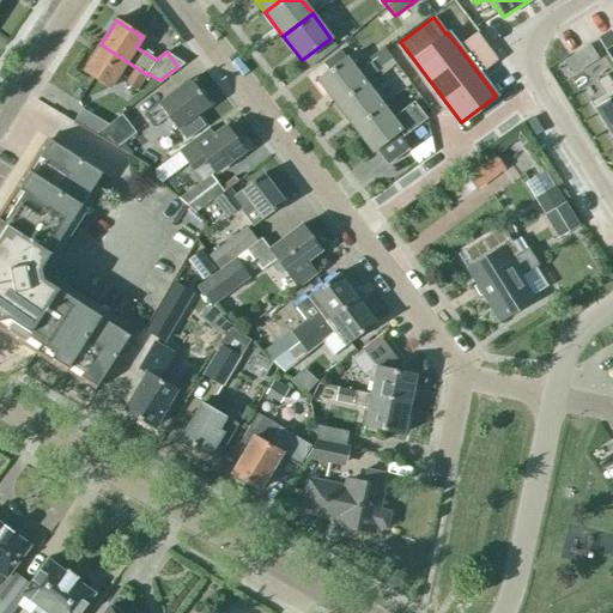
[(606,48),(612,43),(612,36),(610,30),(599,36),(606,48)]
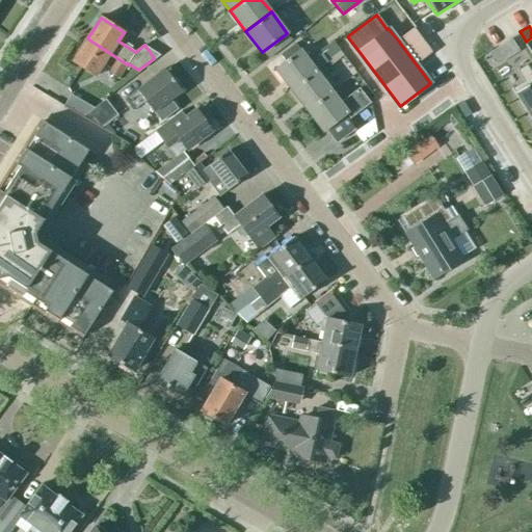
[(414,29),(403,36),(418,55),(428,48),(414,29)]
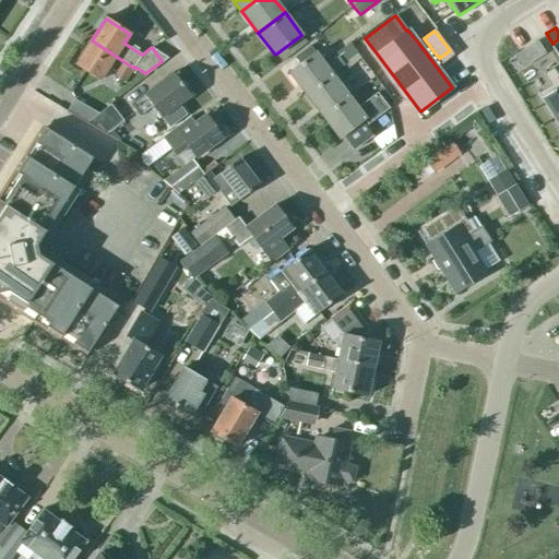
[(92,40),(76,64),(100,80),(108,68),(116,72),(114,75),(125,82),(133,68),(92,40)]
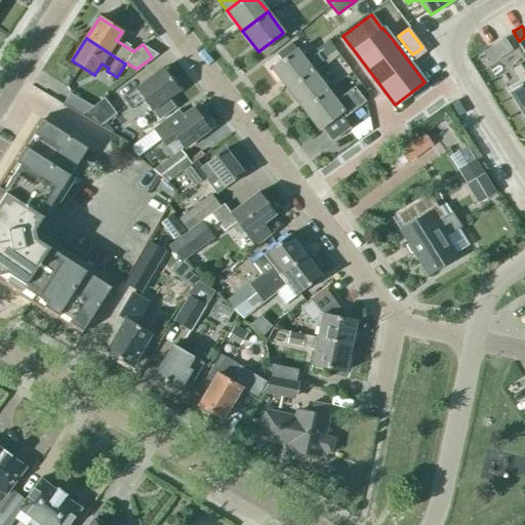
[(500,54),(510,48),(503,38),(493,44),(500,54)]
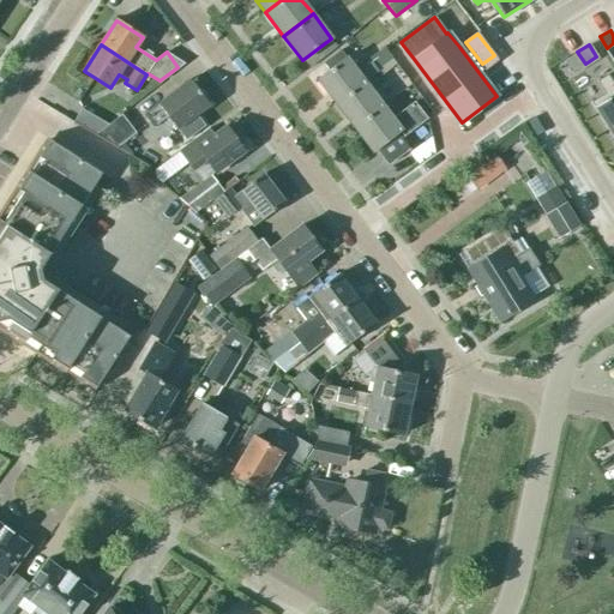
[(329,71),(317,79),(336,103),(365,82),(378,71),(377,68),(383,64),(385,66),(392,61),(386,53),(387,53),(383,47),(368,59),(371,62),(357,72),(345,56),(344,59),(339,52),(324,64),(329,71)]
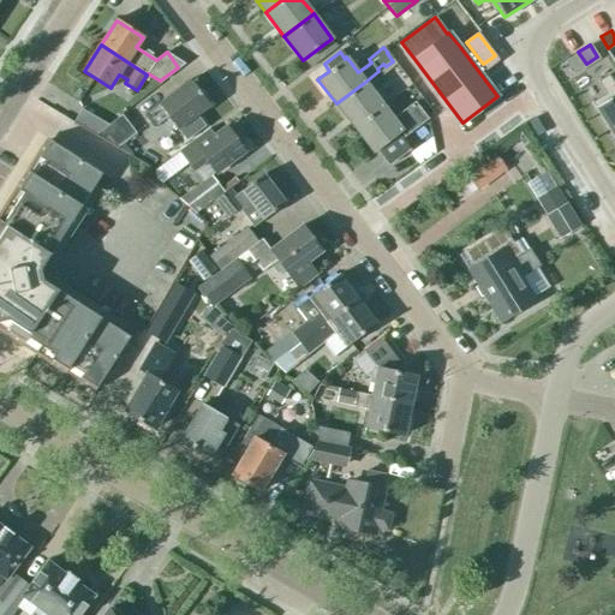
[(605,94),(591,102),(614,139),(614,84),(609,75),(597,82),(605,94)]
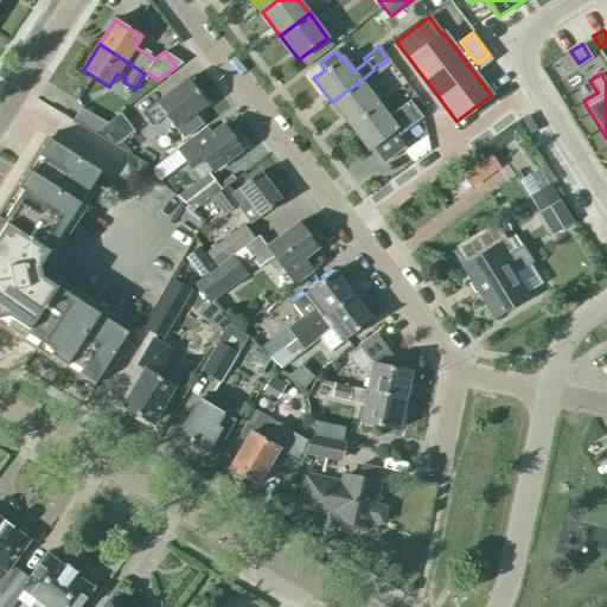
[(157,103),(142,114),(152,126),(166,115),(183,139),(203,125),(195,114),(208,104),(187,78),(157,102),(157,103)]
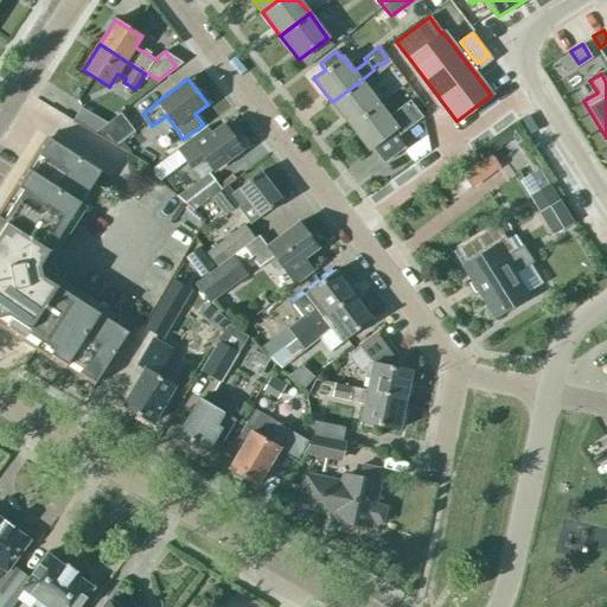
[(332,102),(350,126),(378,104),(360,81),(332,102)]
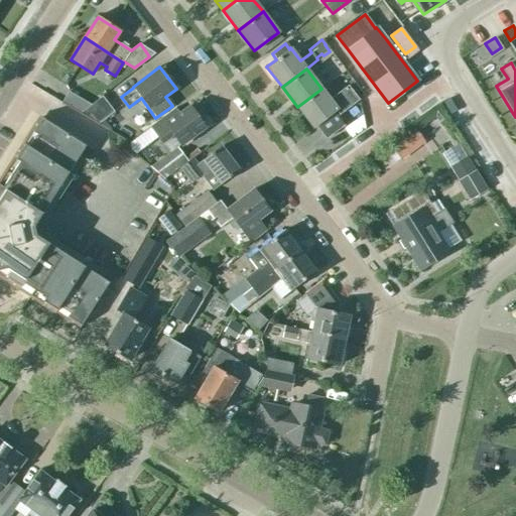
[(321,89),(297,107),(312,127),(315,125),(325,138),(342,126),(332,113),(336,110),(340,114),(358,100),(348,86),(330,99),(321,89)]
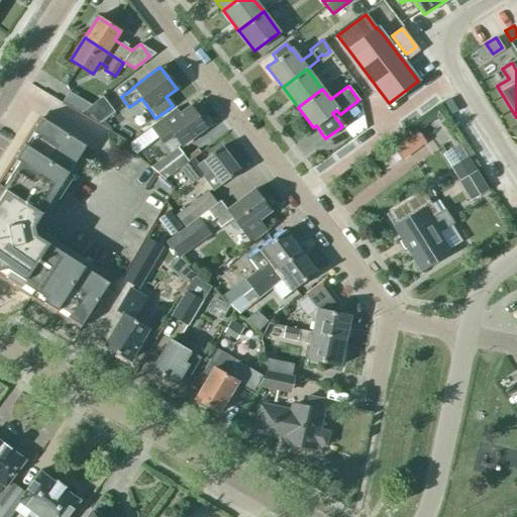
[(63,103),(79,113),(81,113),(91,105),(70,93),(63,103)]
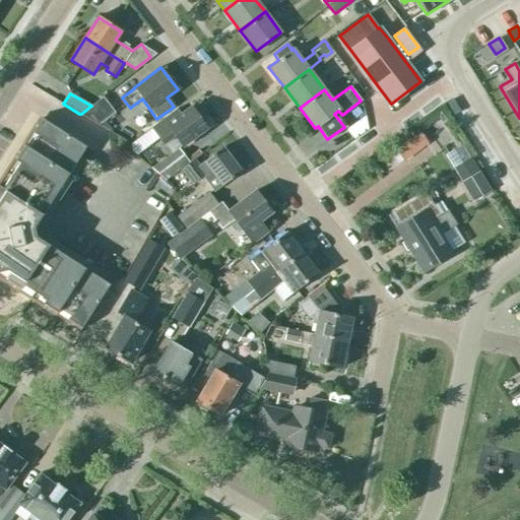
[(91,106),(81,114),(100,125),(116,113),(103,96),(91,106)]
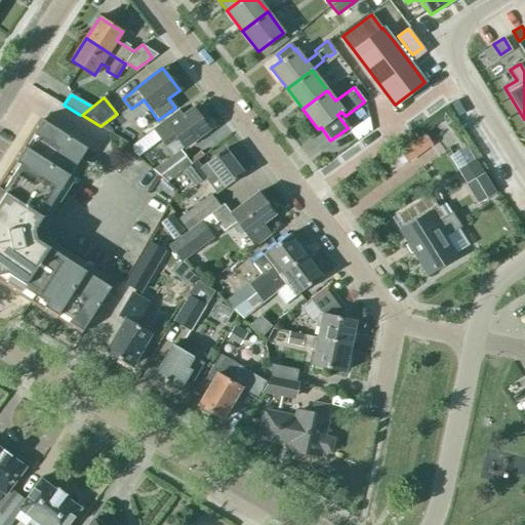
[(177,110),(153,129),(158,135),(165,146),(176,136),(185,147),(209,128),(194,109),(184,117),(177,110)]
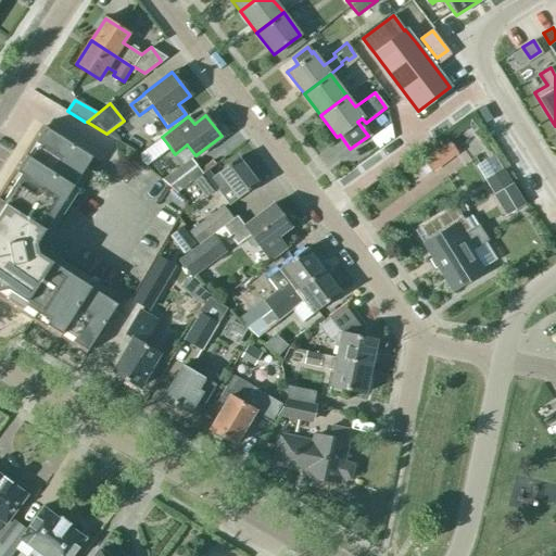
[(0,295),(86,351),(116,304),(42,256),(46,251),(45,250),(42,243),(43,241),(38,238),(91,156),(43,126),(15,171),(0,193),(0,295)]
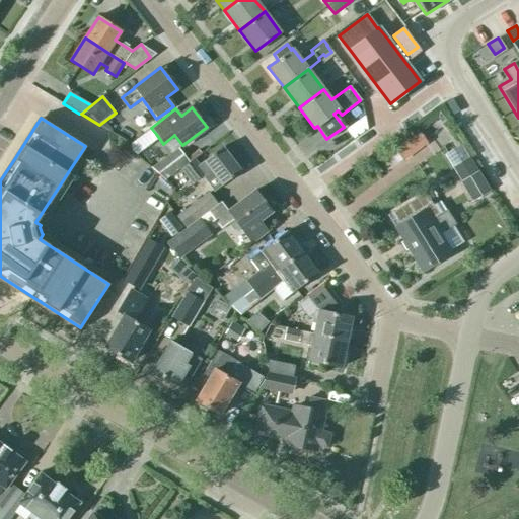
[(363,118),(347,124),(351,133),(366,127),(363,118)]
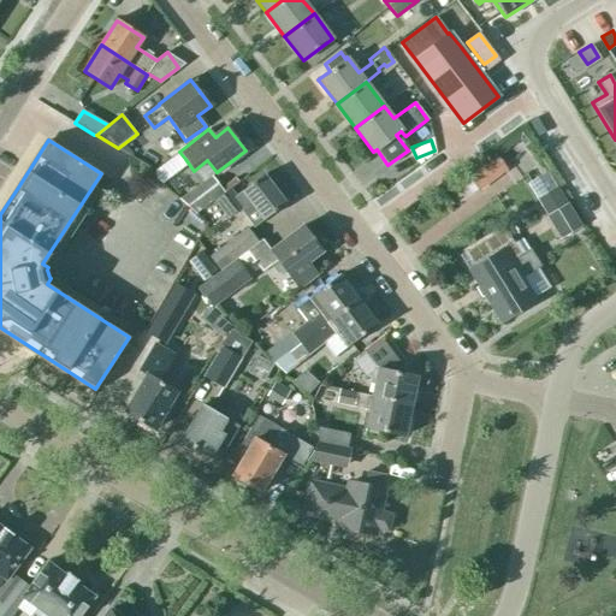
[(490,159),(468,175),(479,189),(501,173),(490,159)]
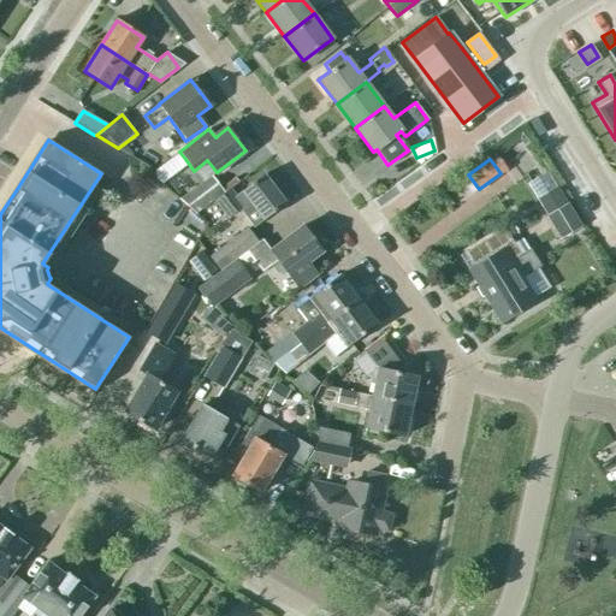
[(211,175),(179,199),(196,213),(224,193),(211,175)]
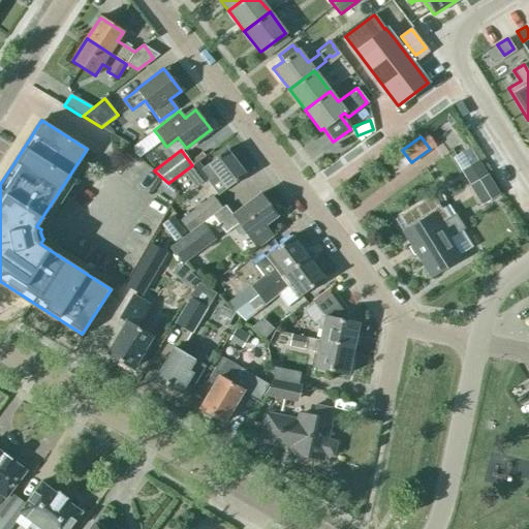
[(197,163),(185,174),(196,187),(205,181),(217,196),(245,175),(226,151),(201,168),(197,163)]
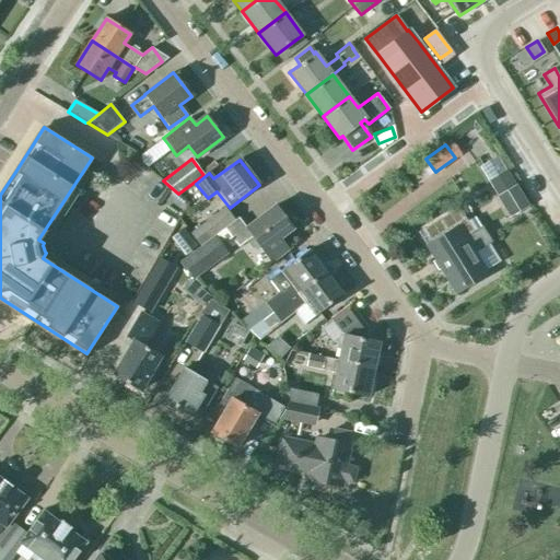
[(528,201),(515,181),(496,193),(509,214),(528,201)]
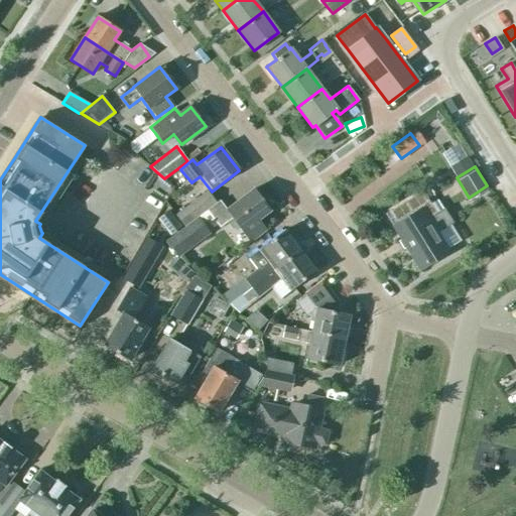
[(453,170),(435,177),(446,207),(464,200),(453,170)]
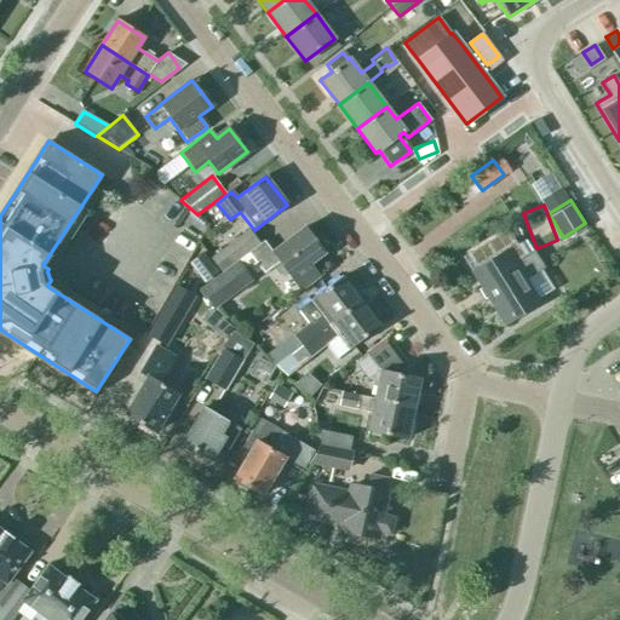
[(273,251),(265,241),(260,244),(222,271),(199,287),(213,306),(252,280),(246,271),(257,264),(263,274),(273,267),(280,275),(290,275),(302,291),(320,277),(310,265),(325,254),(304,228),(273,251)]
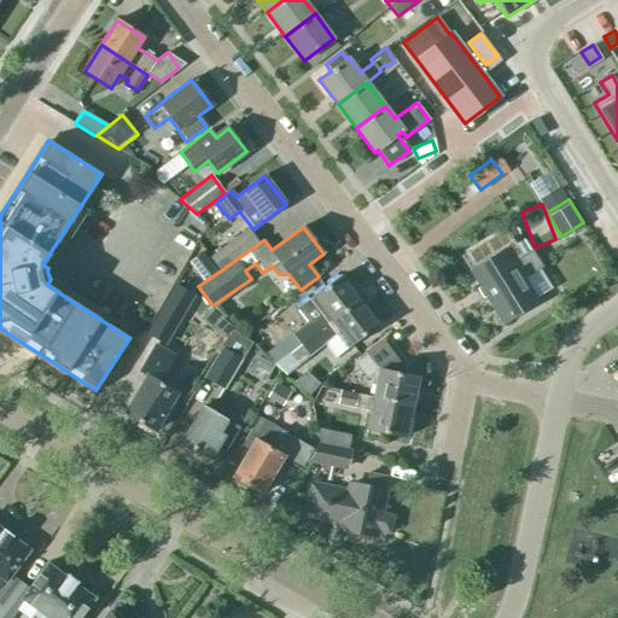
[(260,243),(250,229),(211,258),(221,270),(260,243)]
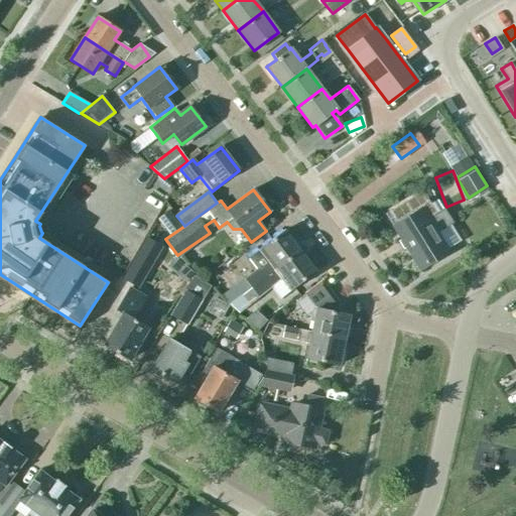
[(428,220),(422,209),(393,227),(419,269),(447,252),(435,232),(450,223),(442,211),(428,220)]
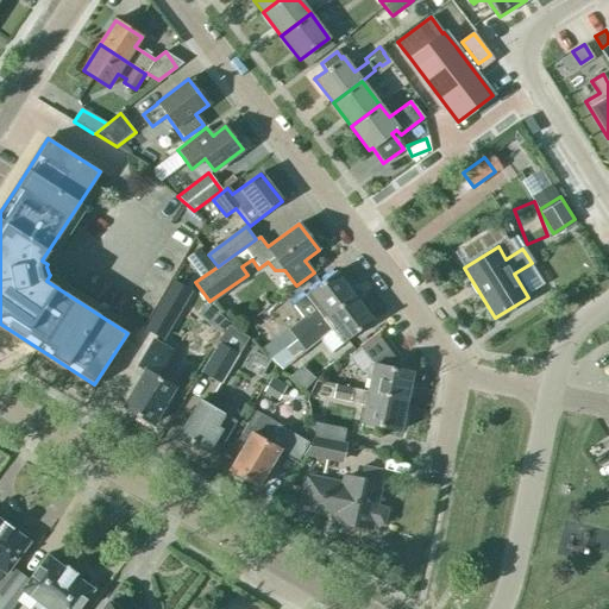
[(186,258),(200,278),(214,268),(199,248),(186,258)]
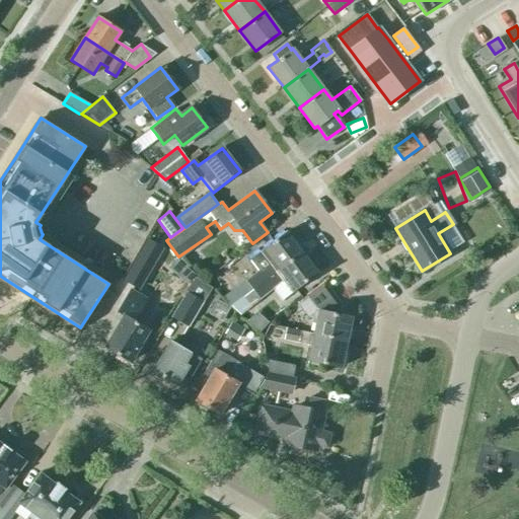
[(258,270),(245,280),(252,289),(253,290),(302,252),(286,231),(261,251),(249,260),(258,270)]
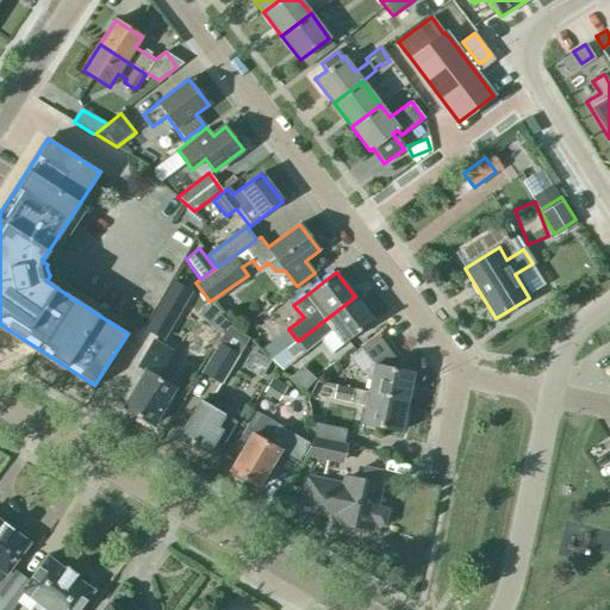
[(145,328),(163,338),(191,293),(172,282),(145,328)]
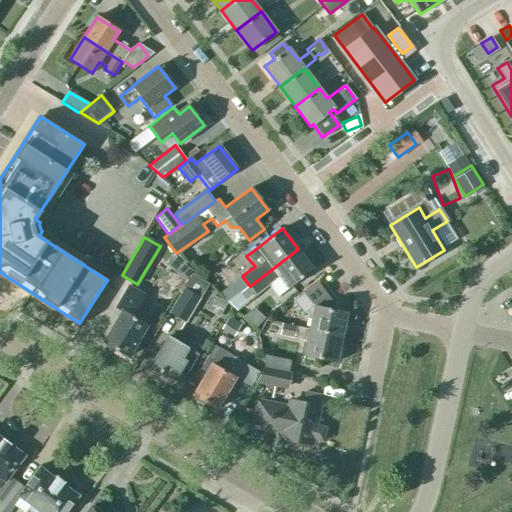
[(288,288),(313,269),(298,249),(250,286),(249,285),(240,293),(247,302),(269,285),(269,284),(279,277),(288,288)]
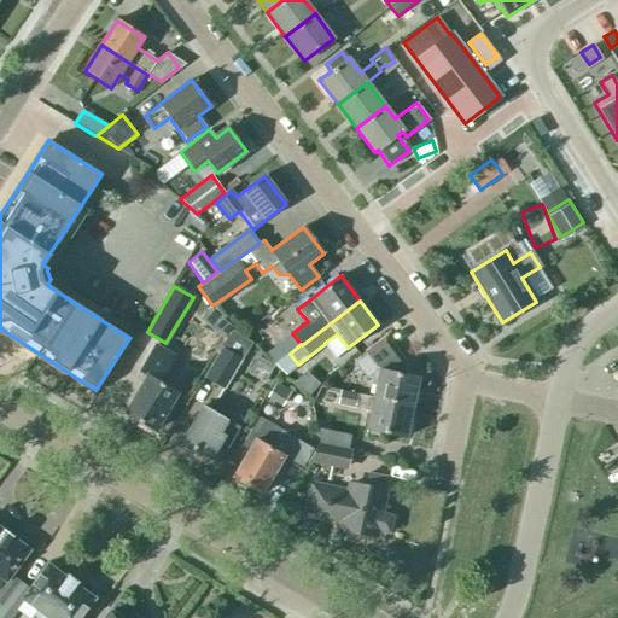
[(413,408),(419,378),(400,374),(403,357),(386,336),(366,351),(379,369),(373,397),(373,398),(413,408)]
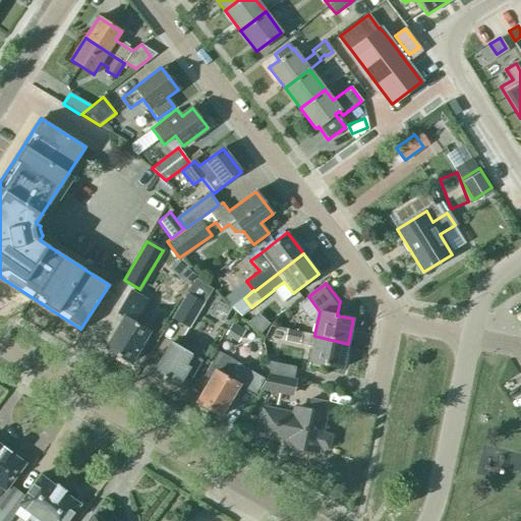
[(123,317),(105,348),(129,362),(149,331),(133,322),(147,300),(130,290),(117,313),(123,317)]
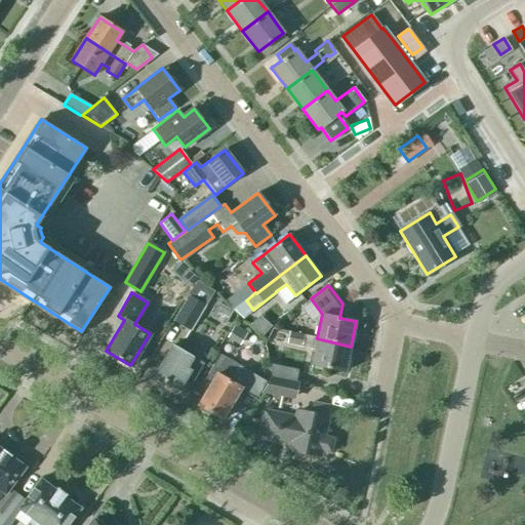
[(206,304),(190,294),(174,320),(191,330),(206,304)]
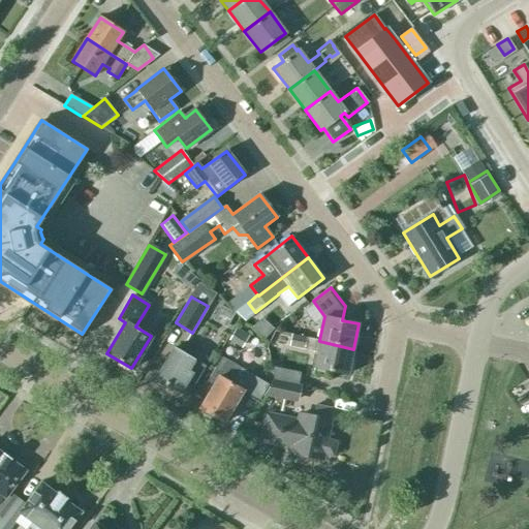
[(228,340),(241,348),(249,335),(236,328),(228,340)]
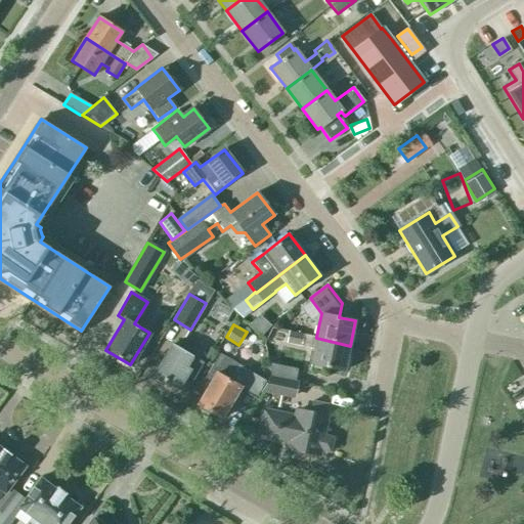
[(345,370),(350,346),(316,338),(316,337),(272,328),(264,343),(286,348),(287,343),(314,348),(311,363),(345,370)]
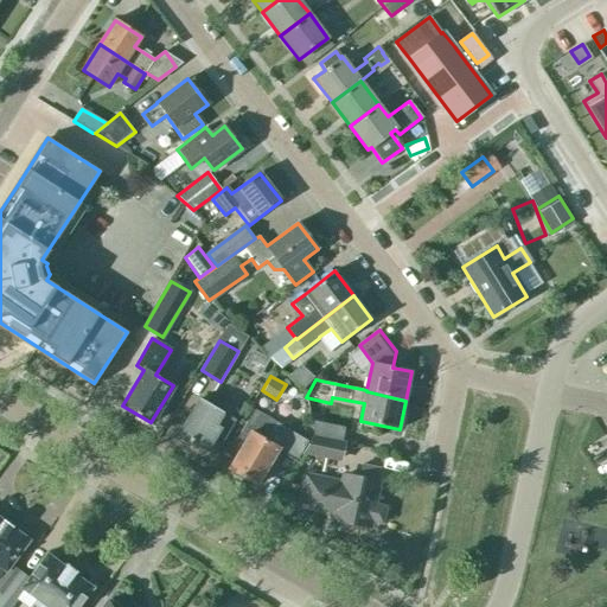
[(229,401),(213,391),(208,402),(200,398),(176,439),(189,446),(189,447),(192,449),(195,445),(215,457),(235,420),(223,413),(224,413),(222,411),(229,401)]
